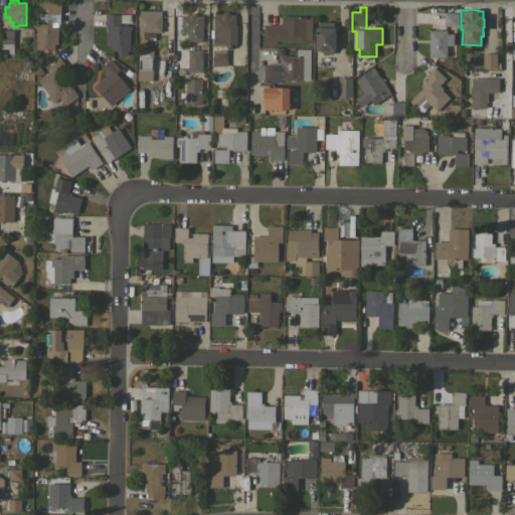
[(60,12),(59,31),(58,31),(57,44),(54,44),(54,49),(36,49),(36,28),(34,28),(34,23),(39,24),(39,13),(46,13),(46,12),(56,12),(60,12)]
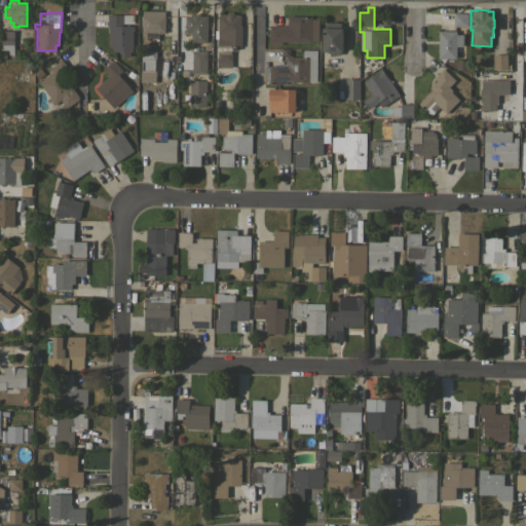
[(467,27),(453,26),(453,12),(468,13),(467,27)]
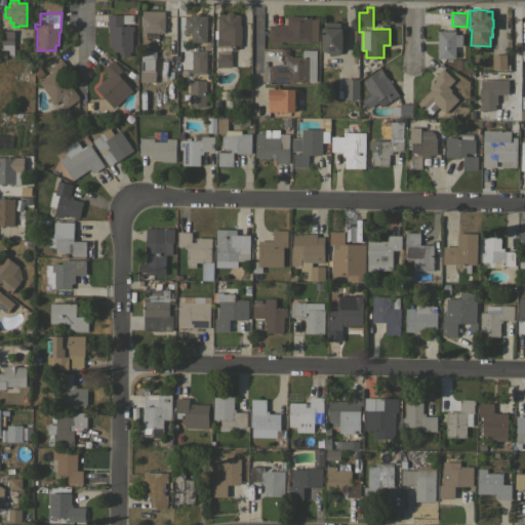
[(184,32),(184,14),(191,15),(191,13),(200,13),(200,14),(206,15),(206,42),(190,42),(190,35),(189,35),(189,33),(186,33),(186,32),(184,32)]
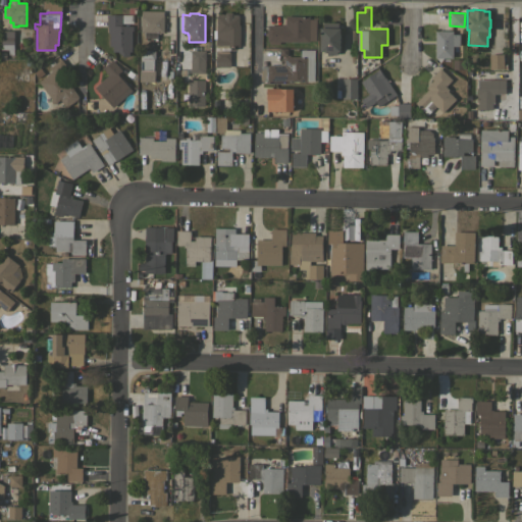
[(240,46),(230,46),(229,66),(215,66),(215,59),(212,59),(212,51),(215,51),(215,38),(213,38),(213,34),(216,34),(216,15),(217,15),(217,13),(238,14),(238,15),(239,16),(239,24),(240,24),(240,46)]
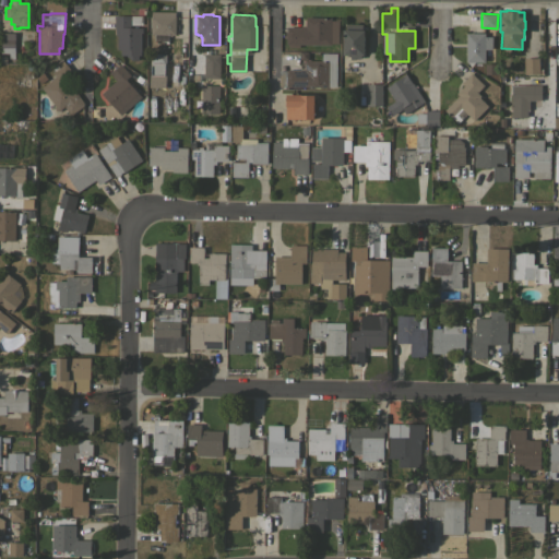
[(120,55),(120,49),(117,49),(117,35),(116,35),(116,27),(115,27),(115,15),(142,15),(142,24),(130,25),(130,27),(142,27),(142,33),(141,33),(141,55),(138,55),(138,60),(132,60),(126,55),(120,55)]
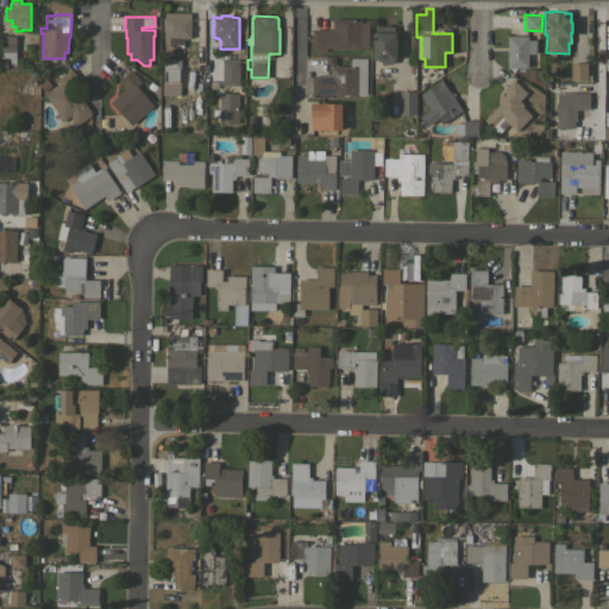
[(164,17),(190,18),(190,38),(164,37),(164,17)]
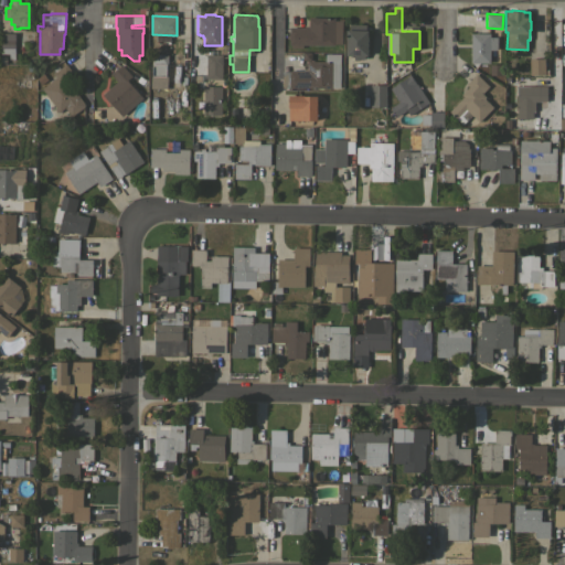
[(302,44),(302,48),(291,48),(291,44),(289,44),(289,39),(288,39),(288,32),(290,32),(290,27),(305,27),(305,25),(309,25),(309,17),(334,17),(334,20),(342,20),(342,43),(334,43),(334,45),(302,44)]
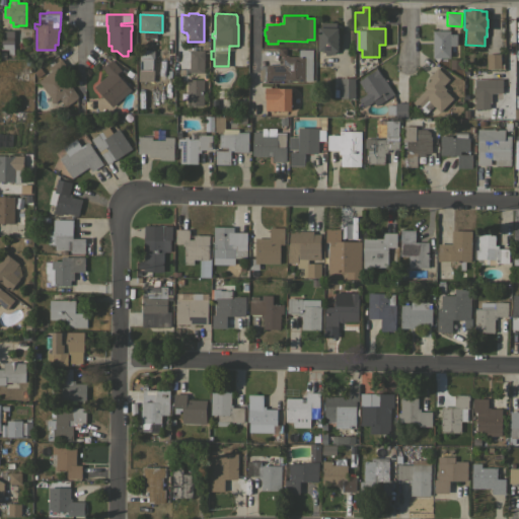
[(338,51),(335,51),(335,54),(328,54),(328,55),(324,55),(324,50),(318,50),(318,45),(317,45),(317,40),(318,40),(318,27),(321,27),(321,22),(336,22),(336,27),(339,27),(338,51)]
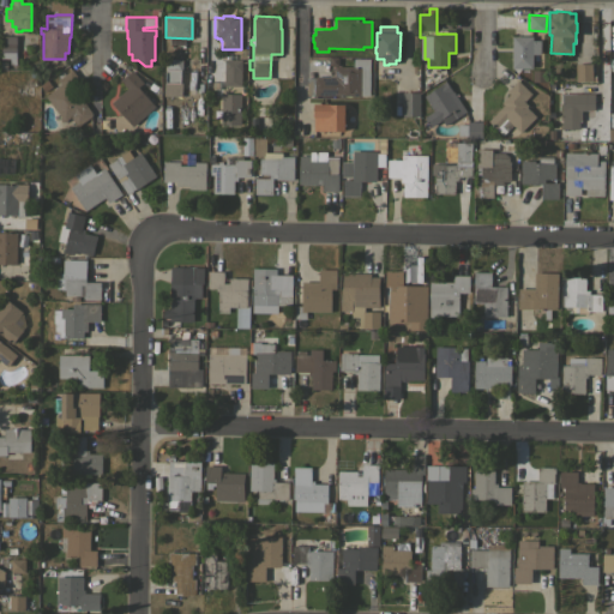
[(0,58),(1,36),(16,36),(16,64),(10,64),(10,58),(0,58)]
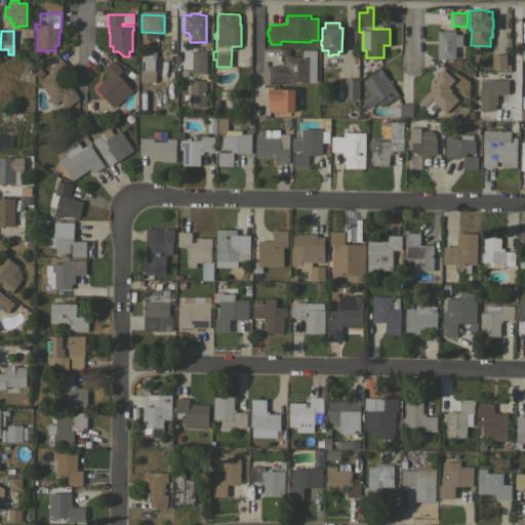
[(438,31),(455,31),(455,34),(462,34),(462,46),(455,46),(455,58),(437,58),(438,31)]
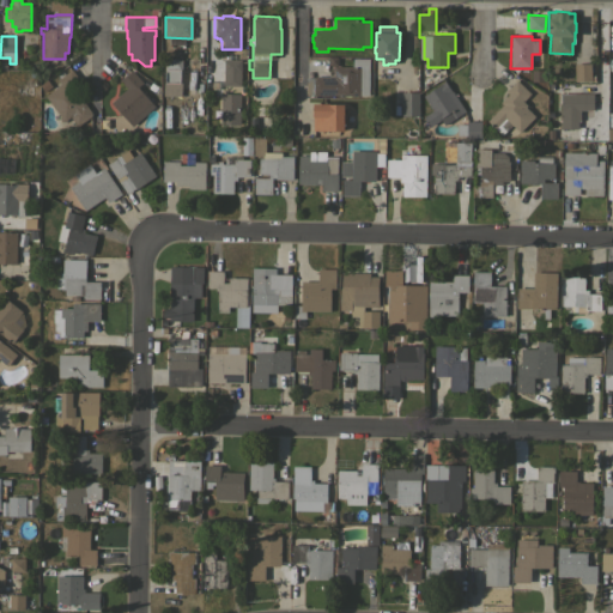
[(307,95),(307,77),(314,77),(314,76),(329,77),(329,76),(334,76),(334,66),(352,66),(352,58),(369,58),(369,93),(360,93),(360,96),(307,95)]
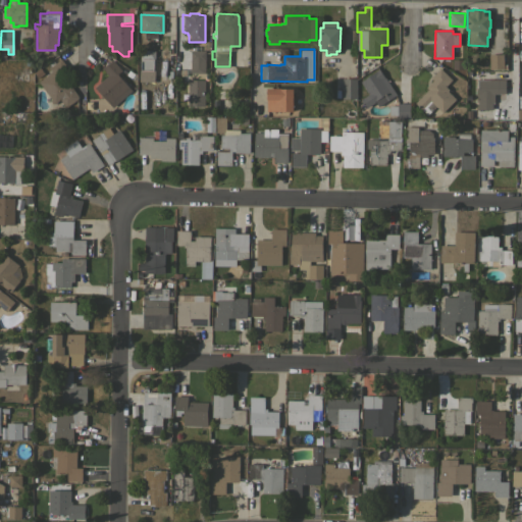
[(191,50),(205,50),(205,72),(191,72),(191,50)]
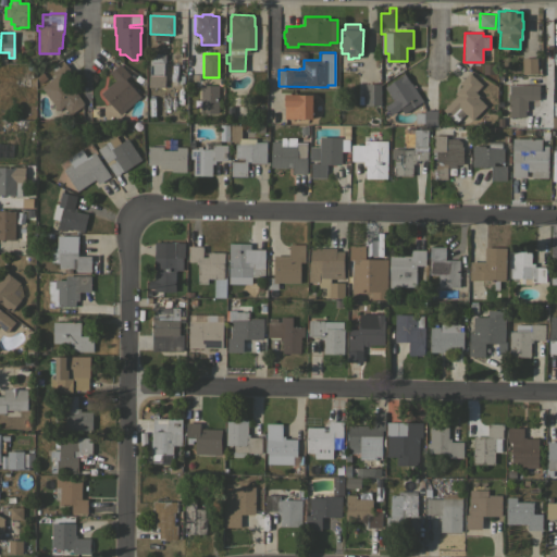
[(536,61),(539,61),(539,65),(536,65),(537,67),(540,67),(540,74),(535,74),(535,73),(521,74),(521,58),(536,57),(536,61)]
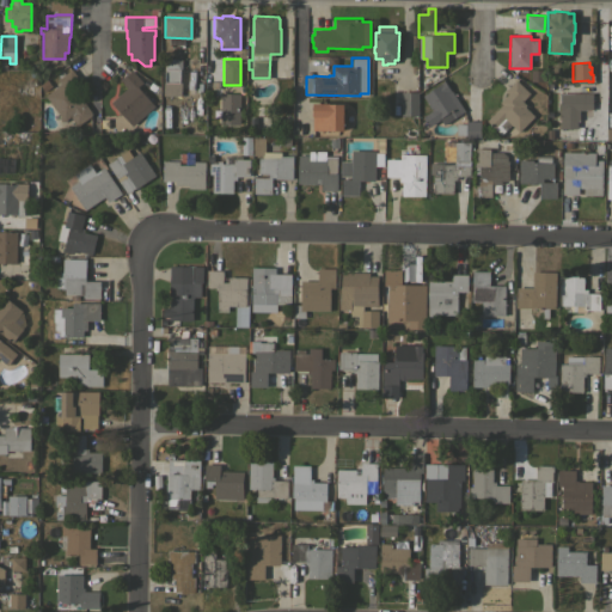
[(61,84),(57,79),(72,69),(80,81),(72,89),(83,103),(84,102),(92,114),(77,126),(71,116),(62,122),(59,117),(60,116),(46,96),(61,84)]
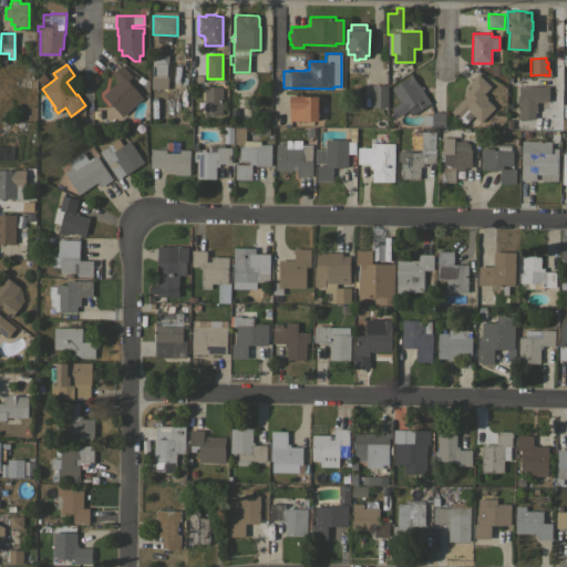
[(122,116),(103,94),(117,82),(111,74),(122,64),(132,75),(127,80),(143,98),(122,116)]
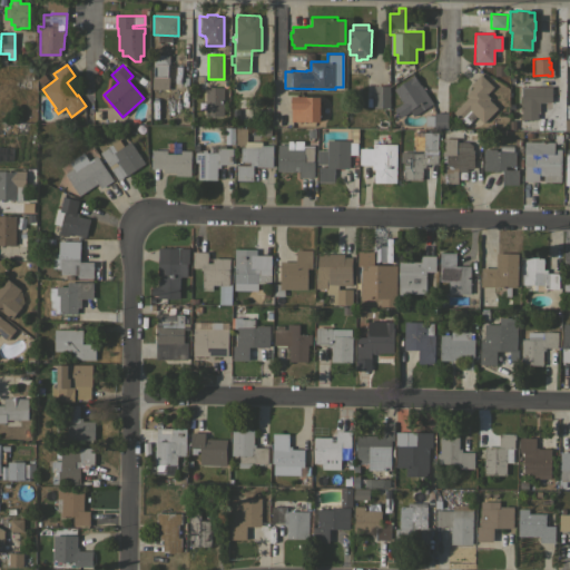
[(498,108),(483,123),(477,116),(467,126),(453,112),(468,97),(465,95),(473,87),(471,85),(481,74),(493,87),(487,94),(490,97),(489,99),(498,108)]
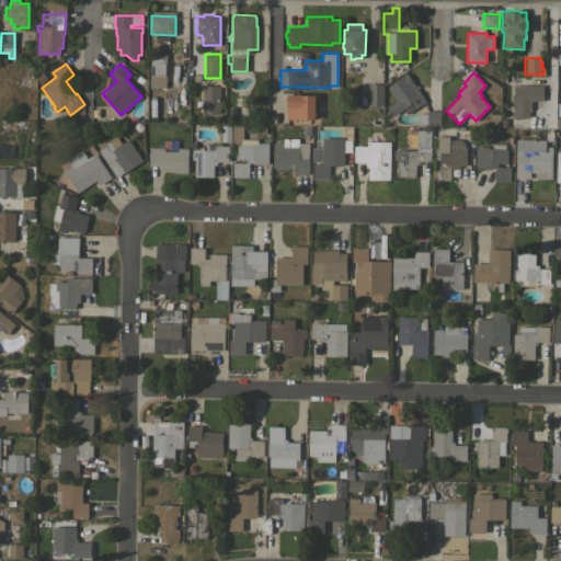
[(426,101),(408,114),(403,109),(393,115),(387,106),(396,101),(387,88),(407,73),(426,101)]
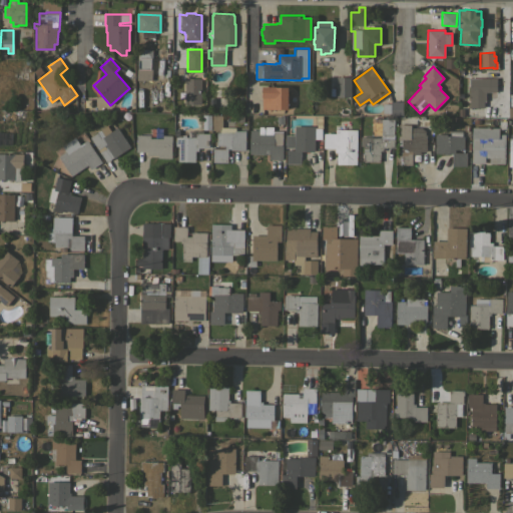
[(337,76),(351,77),(351,97),(336,96),(337,76)]
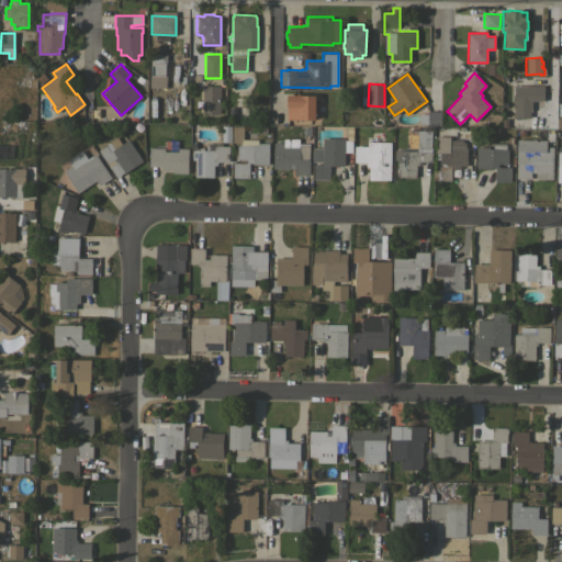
[(543,85),(543,100),(531,100),(531,111),(529,110),(529,117),(514,117),(514,85),(543,85)]
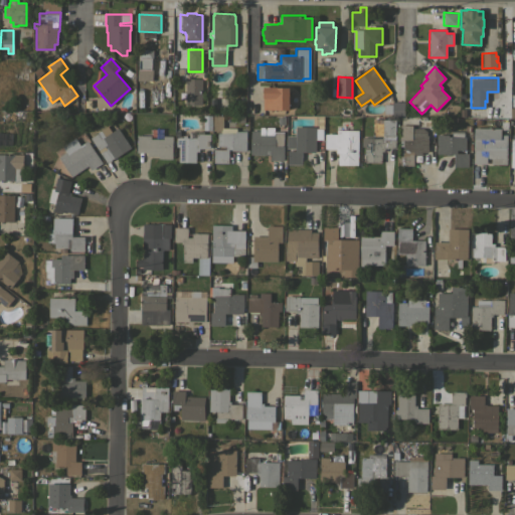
[(185,78),(202,78),(201,104),(185,104),(185,78)]
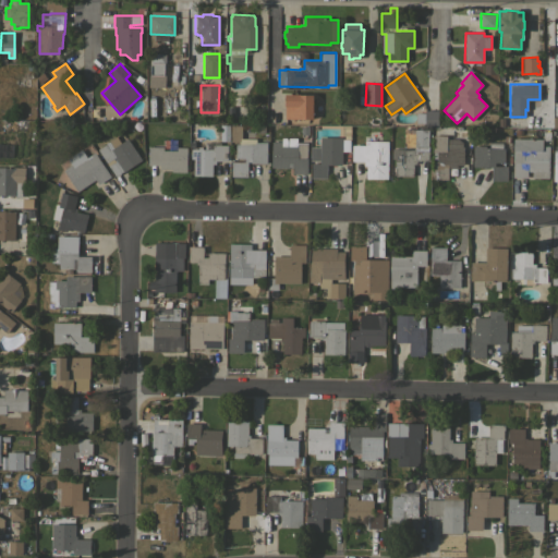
[(313,104),(314,104),(314,111),(313,111),(313,119),(284,119),(286,94),(313,94),(313,104)]
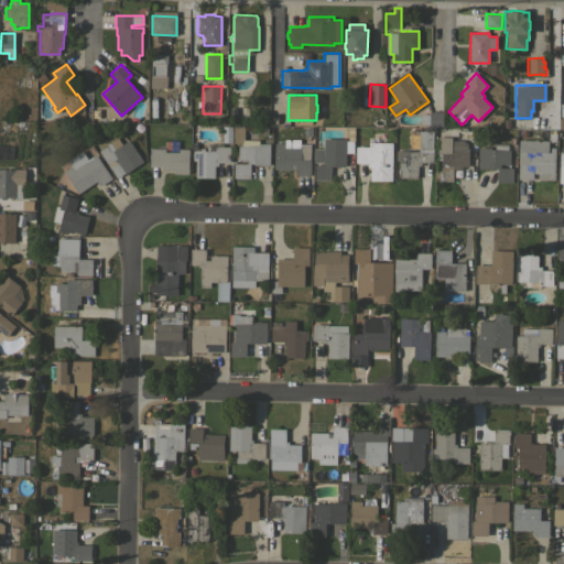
[(443,111),(443,127),(430,127),(430,125),(421,125),(421,114),(430,114),(430,111),(443,111)]
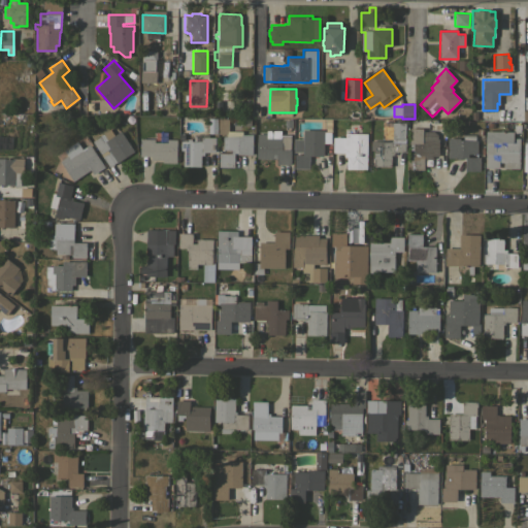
[(234,167),(219,166),(219,153),(231,153),(231,150),(223,150),(223,135),(227,136),(227,133),(218,133),(218,118),(228,119),(228,131),(242,131),(242,134),(253,134),(252,154),(237,154),(237,153),(234,153),(234,167)]
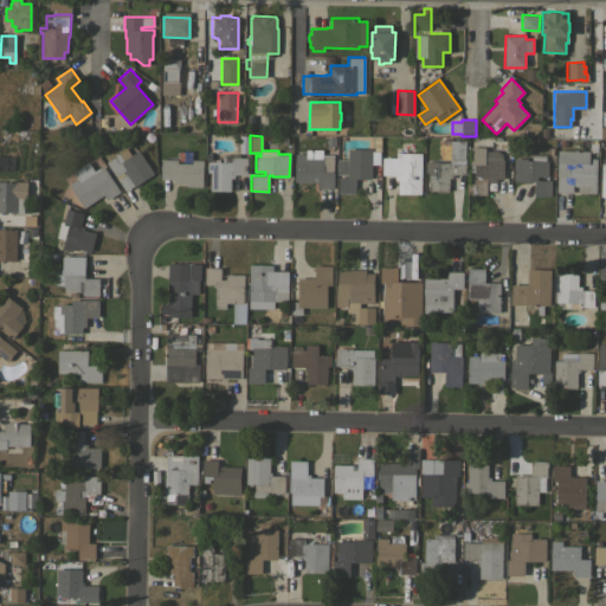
[(449,161),(450,159),(450,156),(439,156),(439,144),(450,144),(450,141),(465,141),(465,160),(465,174),(452,174),(452,178),(449,178),(449,191),(429,191),(429,172),(426,172),(426,161),(449,161)]
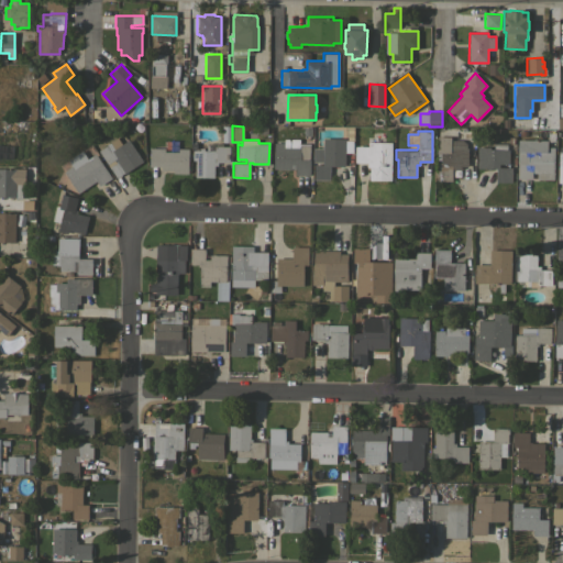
[(467,143),(466,147),(468,147),(467,166),(461,166),(461,169),(452,169),(452,181),(437,181),(437,179),(433,179),(433,170),(435,170),(437,166),(438,166),(438,162),(441,162),(441,159),(437,159),(438,154),(437,154),(437,136),(451,136),(451,140),(462,140),(467,143)]
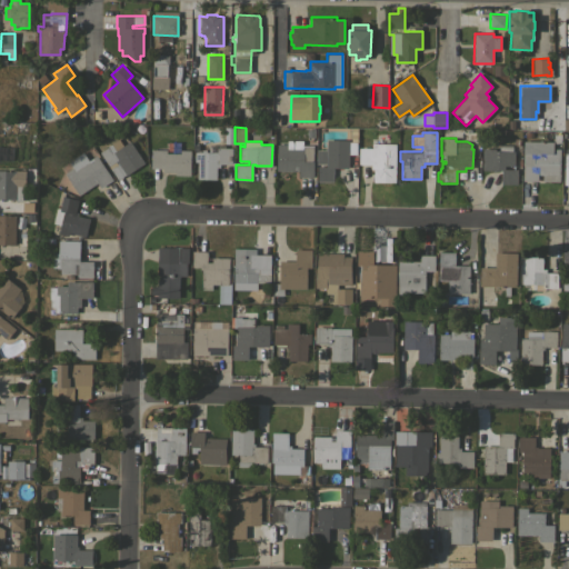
[(99,152),(119,139),(123,146),(130,141),(145,162),(126,175),(118,179),(99,152)]
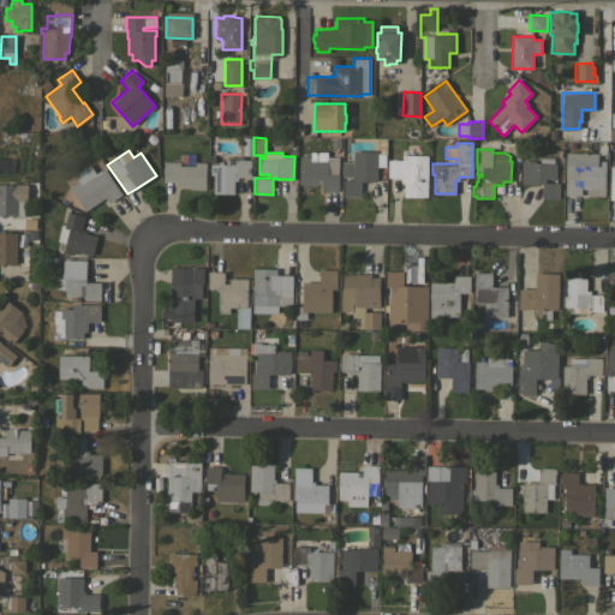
[(377,151),(377,153),(386,153),(386,166),(376,166),(376,181),(360,180),(359,196),(342,195),(344,179),(352,179),(352,177),(341,177),(342,162),(353,162),(353,150),(377,151)]
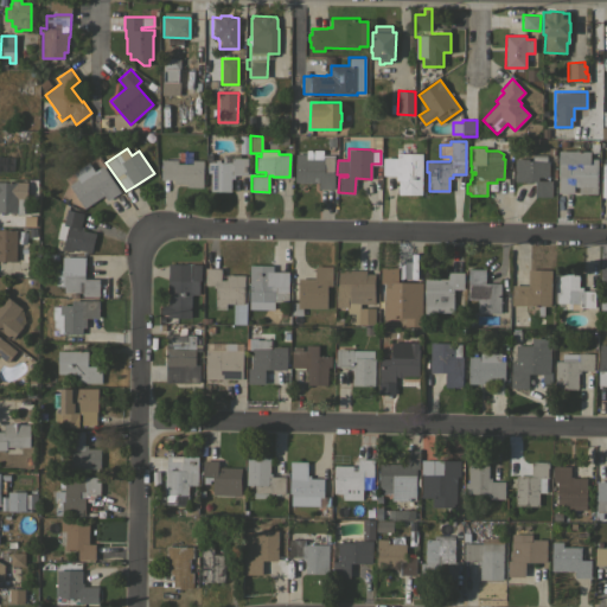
[(295,154),(306,154),(306,149),(323,149),(323,154),(334,154),(333,171),(334,171),(334,189),(318,189),(318,183),(295,181),(295,154)]
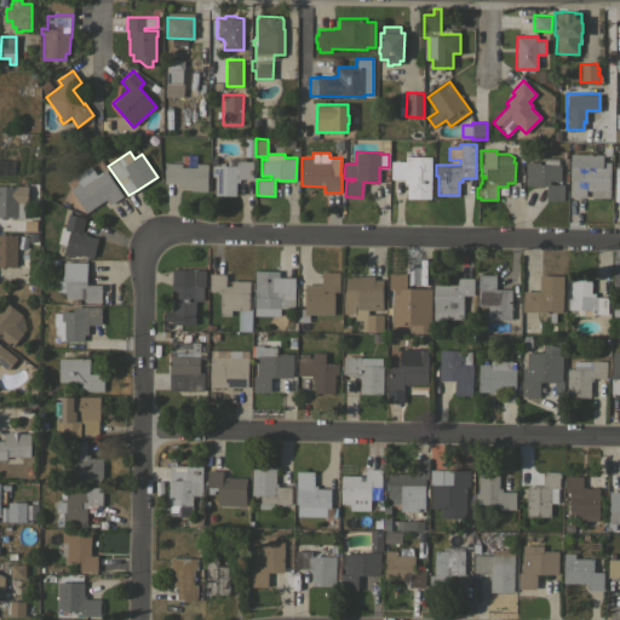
[(603,154),(602,162),(610,162),(610,197),(591,197),(591,191),(586,191),(586,197),(569,197),(570,154),(603,154)]
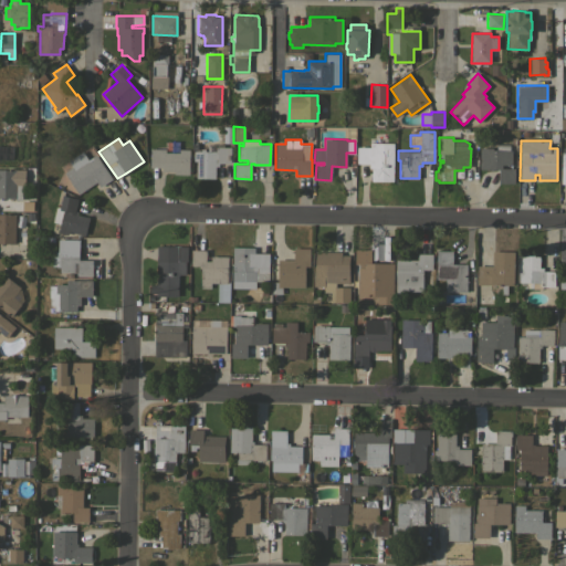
[(392,180),(371,180),(371,167),(369,167),(369,163),(357,163),(357,147),(370,147),(370,143),(394,143),(392,180)]
